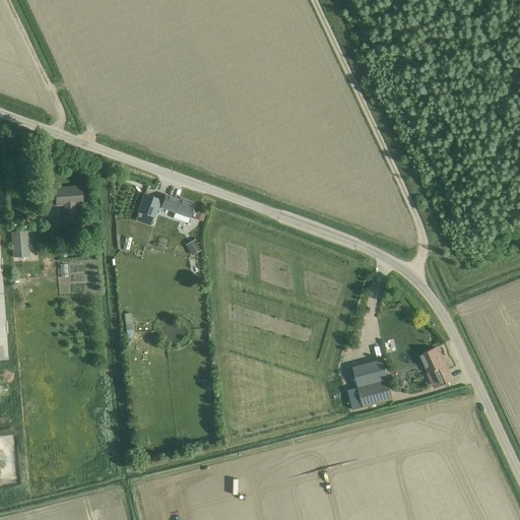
[(109,172),(107,180),(115,182),(117,175),(109,172)]
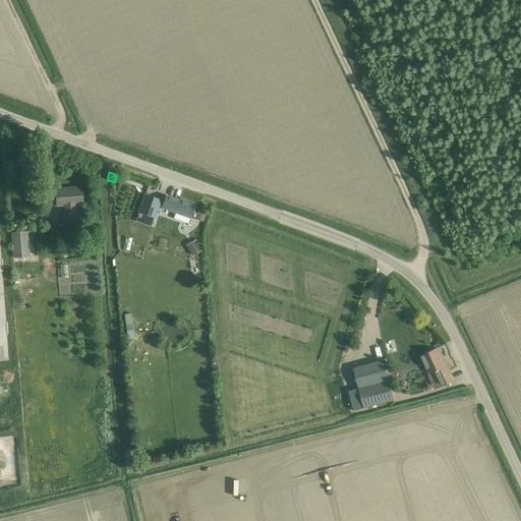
[(82,204),(82,197),(81,187),(55,190),(57,206),(63,205),(63,213),(64,223),(78,222),(77,212),(76,212),(75,204),(82,204)]
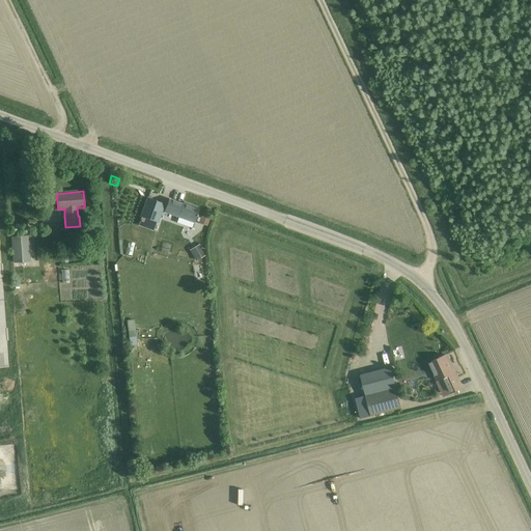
[(154,230),(157,222),(158,222),(162,211),(164,212),(164,213),(194,223),(198,211),(169,199),(167,205),(147,198),(138,225),(154,230)]
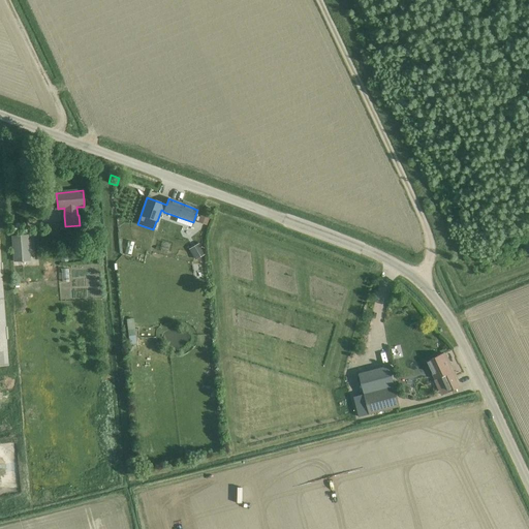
[(200,216),(198,222),(208,225),(210,218),(200,216)]
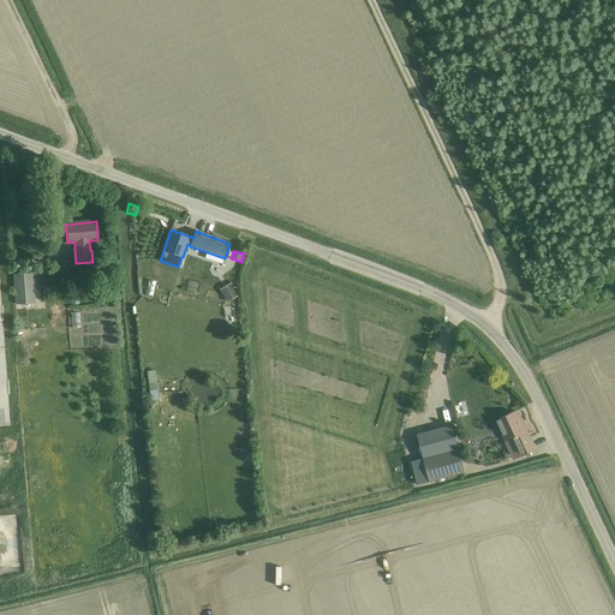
[(65,280),(64,262),(49,263),(49,272),(43,272),(43,281),(65,280)]
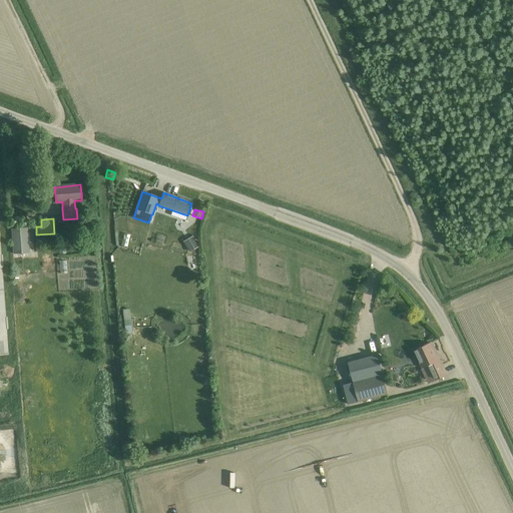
[(28,227),(11,228),(13,253),(29,252),(28,227)]
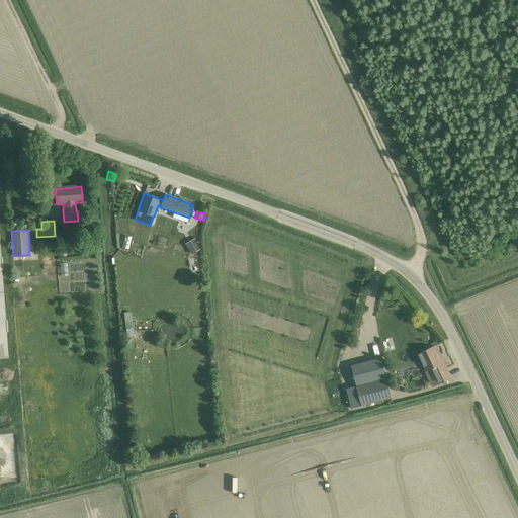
[(195,239),(186,244),(192,255),(201,249),(195,239)]
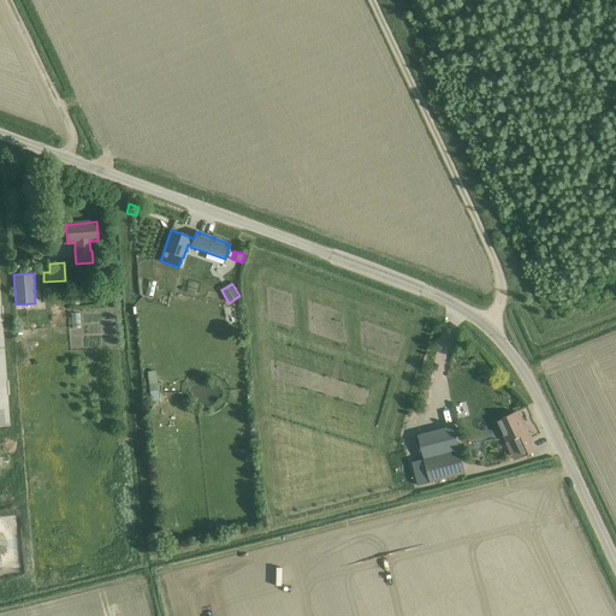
[(159,401),(158,383),(149,384),(150,402),(159,401)]
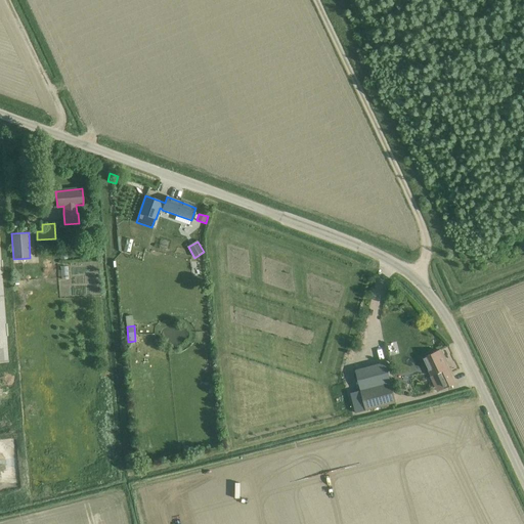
[(424,357),(428,366),(432,376),(430,377),(437,392),(454,384),(439,350),(424,357)]
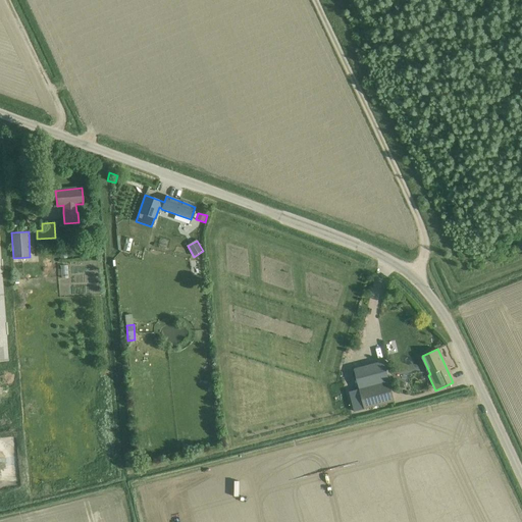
[(355,369),(360,390),(364,408),(395,400),(385,362),(355,369)]
